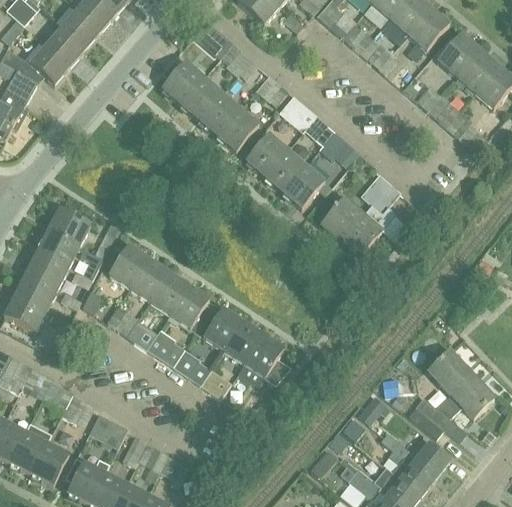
[(35,5),(29,0),(25,0),(24,1),(23,0),(15,0),(5,11),(23,26),(40,8),(35,4),(35,5)]
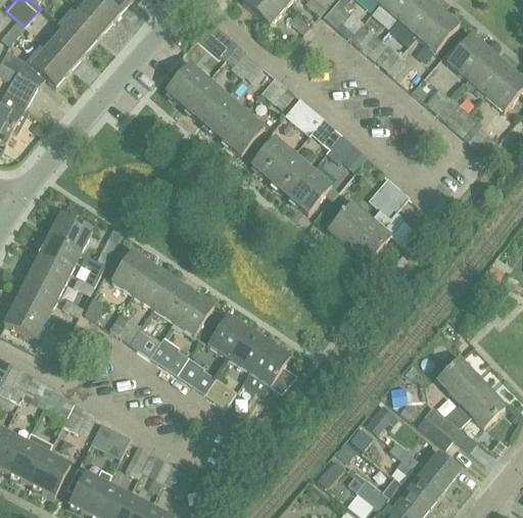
[(88,0),(79,10),(103,32),(120,13),(104,0),(88,0)]
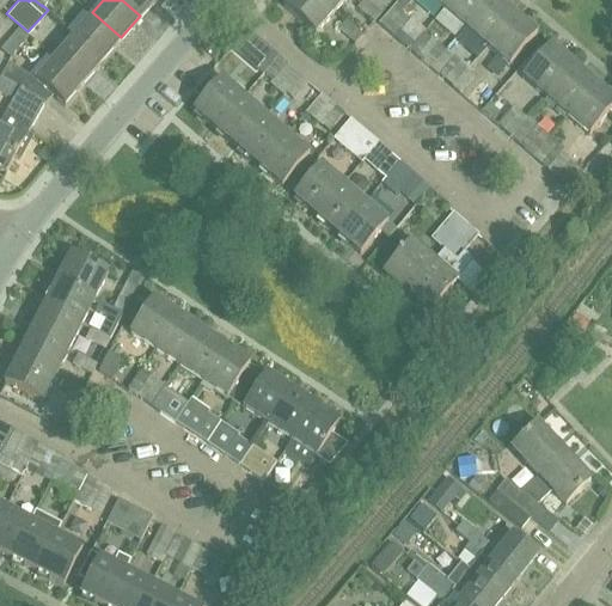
[(122,0),(140,16),(153,0),(122,0)]
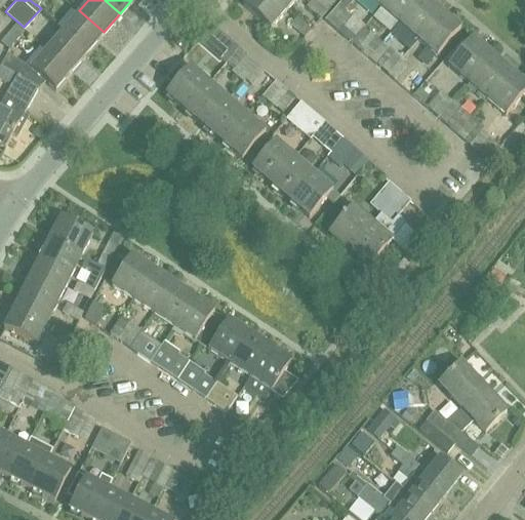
[(286,8),(277,0),(245,0),(243,3),(271,27),(286,8)]
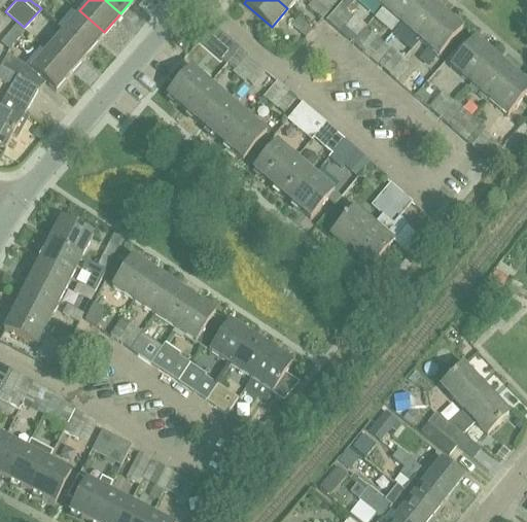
[(278,0),(287,8),(294,0),(278,0)]
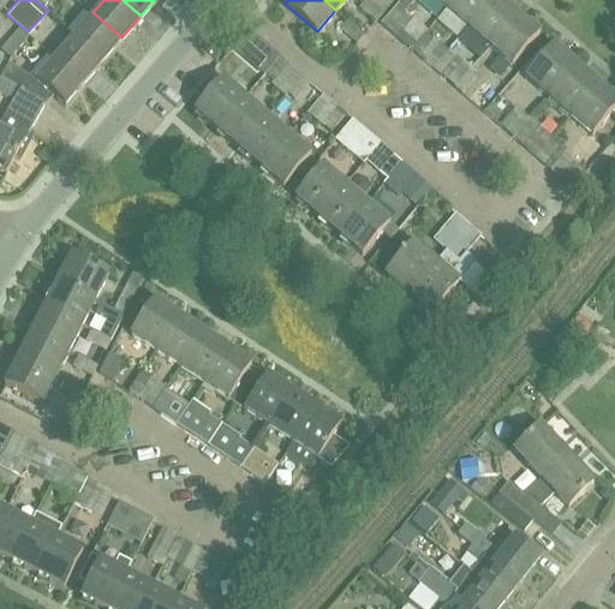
[(383,9),(372,0),(362,0),(358,4),(376,18),(383,10),(383,9)]
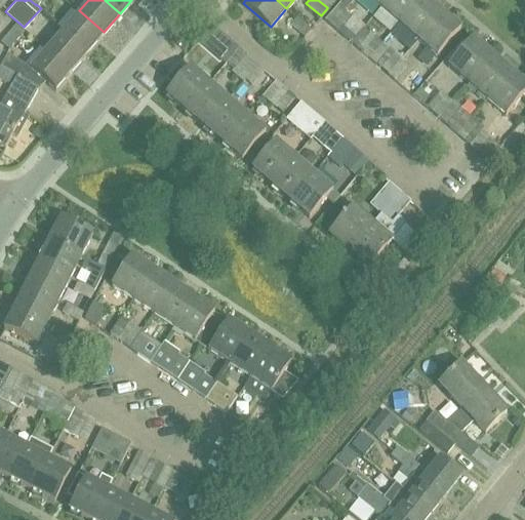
[(350,39),(363,25),(364,23),(352,12),(352,13),(346,8),(348,6),(347,4),(350,0),(339,0),(325,17),(350,39)]
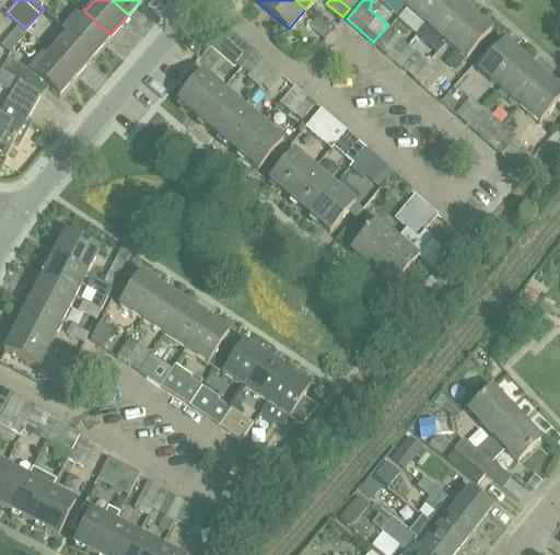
[(409,0),(406,6),(426,22),(444,0),(409,0)]
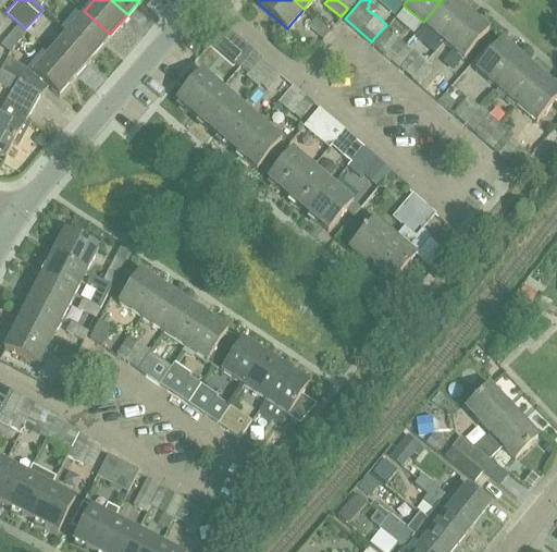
[(442,0),(423,22),(443,39),(468,10),(457,0),(442,0)]
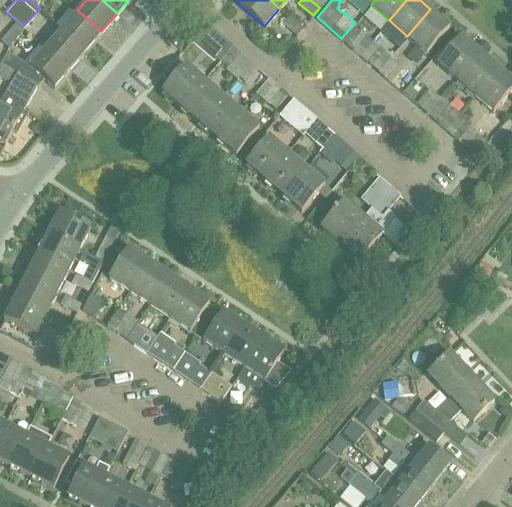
[(449,25),(430,9),(407,36),(426,52),(449,25)]
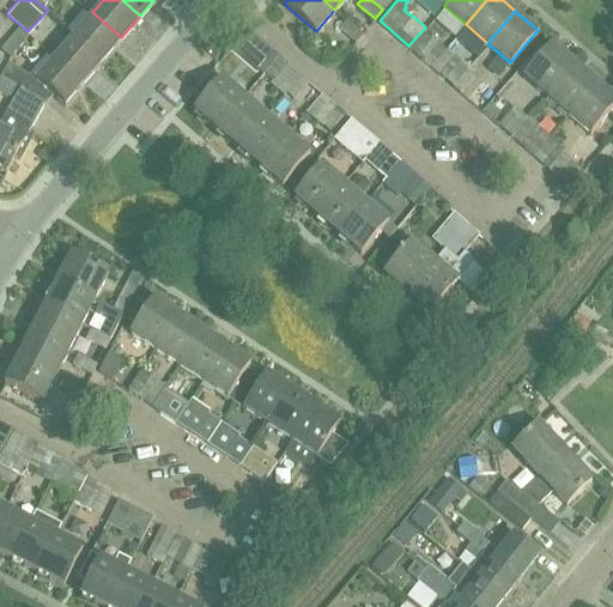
[(92,12),(73,34),(103,59),(121,37),(92,12)]
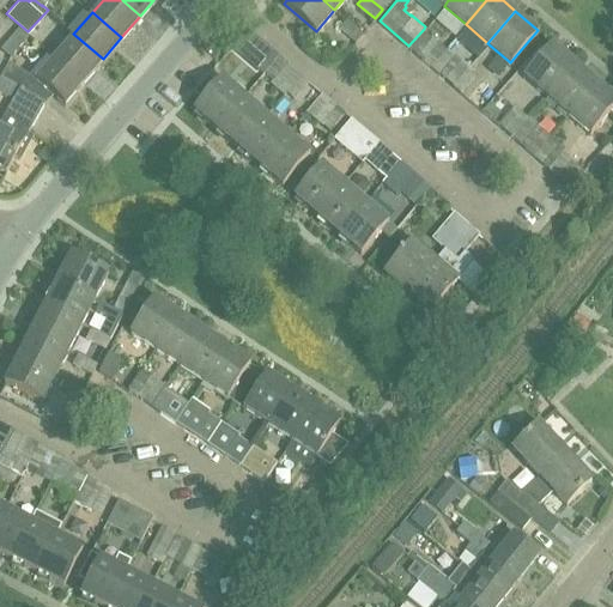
[(356,40),(363,31),(345,16),(338,25),(356,40)]
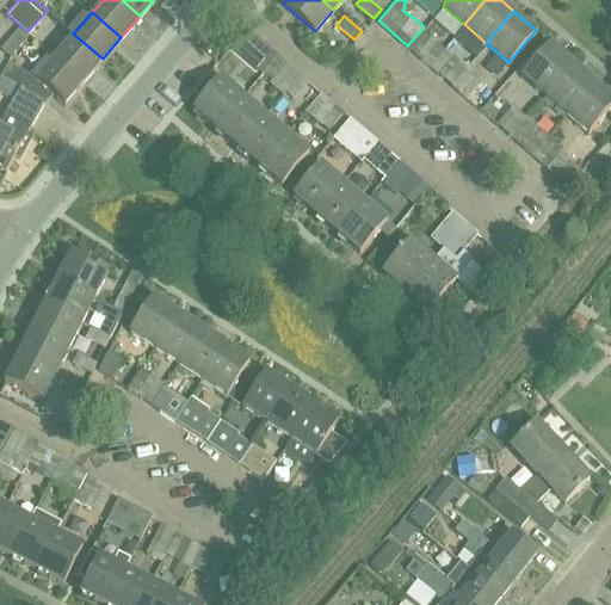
[(11,54),(25,36),(17,28),(1,45),(11,54)]
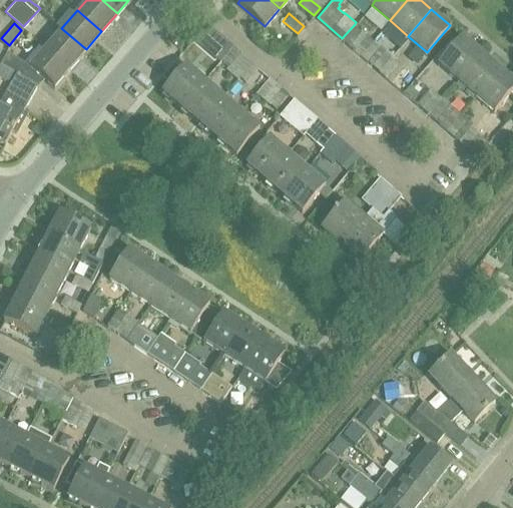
[(355,24),(342,38),(361,54),(373,40),(373,39),(355,24)]
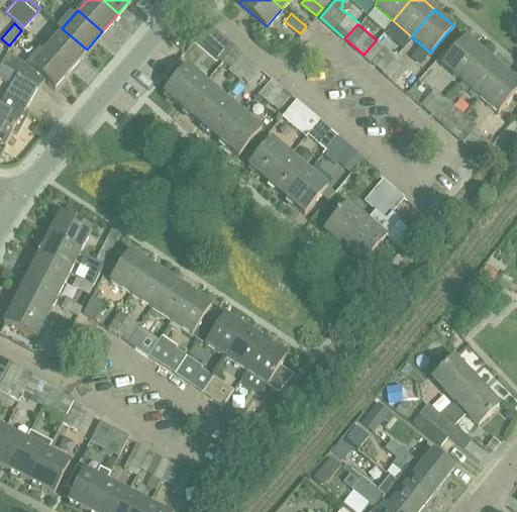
[(87,49),(62,28),(46,46),(71,68),(87,49)]
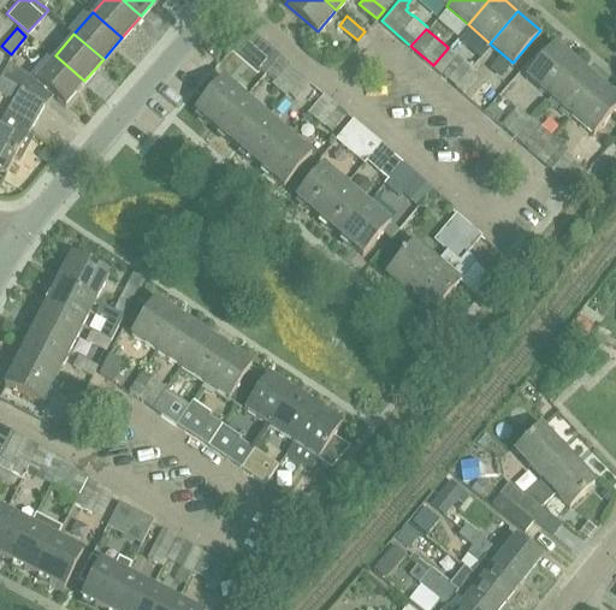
[(250,59),(266,41),(258,34),(243,51),(250,59)]
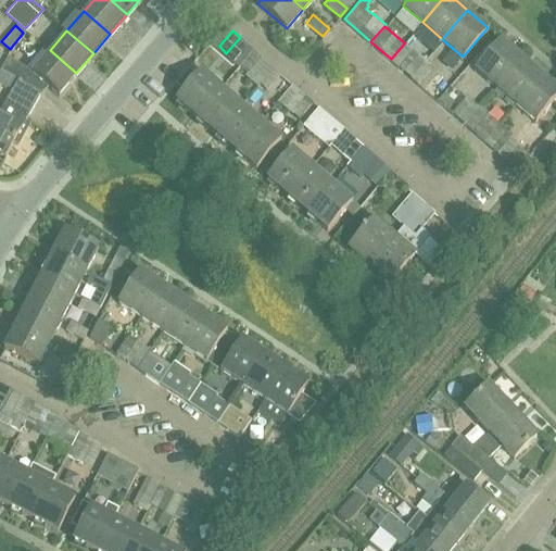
[(495,86),(521,57),(500,38),(475,69),(495,86)]
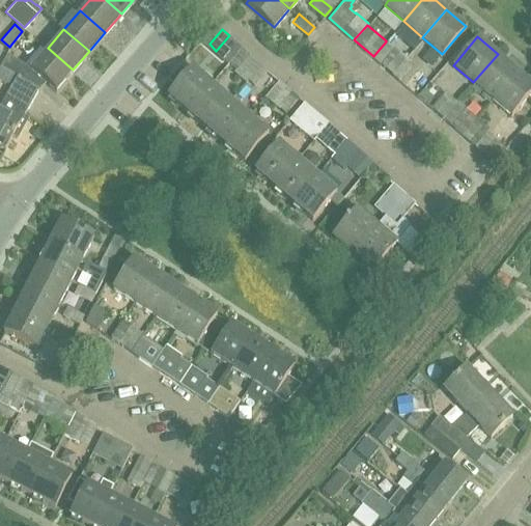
[(386,42),(373,56),(392,73),(404,57),(406,55),(394,45),(393,47),(386,42)]
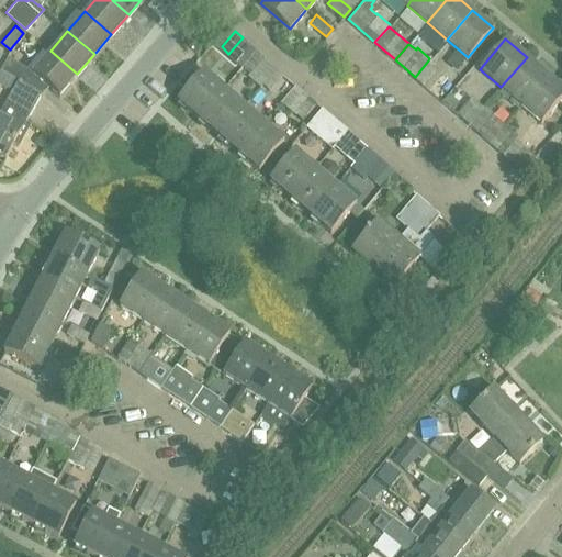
[(262,82),(277,67),(255,48),(242,65),(249,71),(247,74),(260,85),(262,81),(262,82)]
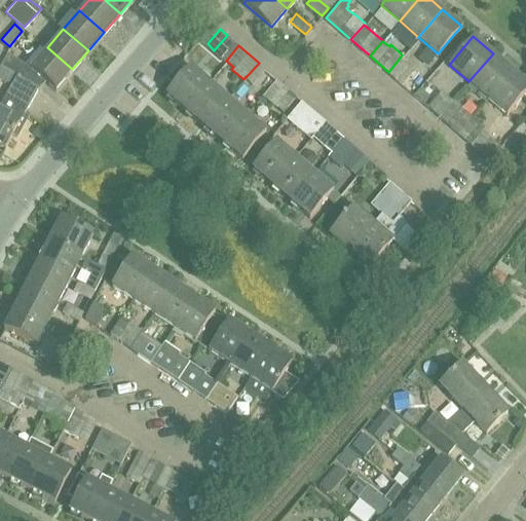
[(72,69),(47,47),(31,66),(55,88),(72,69)]
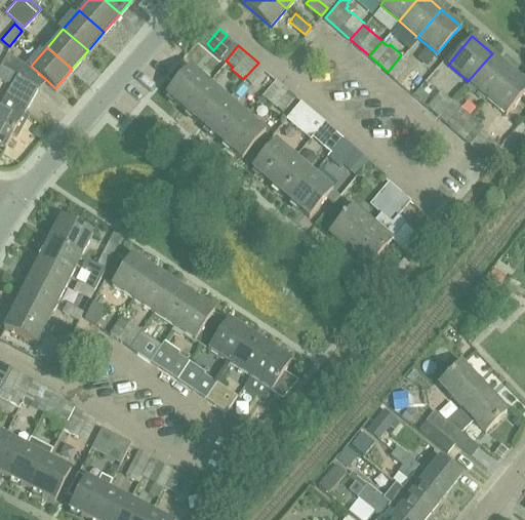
[(511,69),(492,53),(468,81),(486,96),(511,69)]
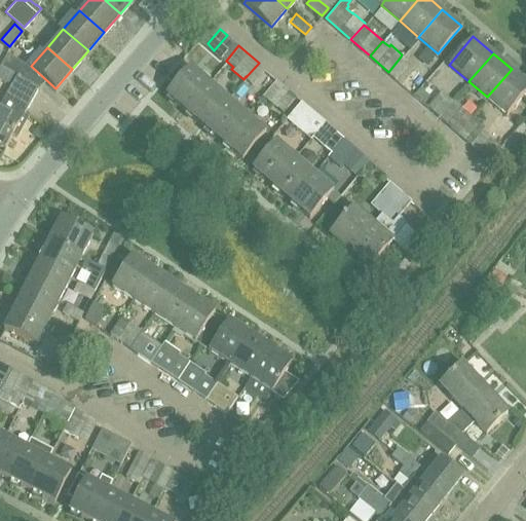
[(408,63),(401,57),(388,72),(396,78),(408,63)]
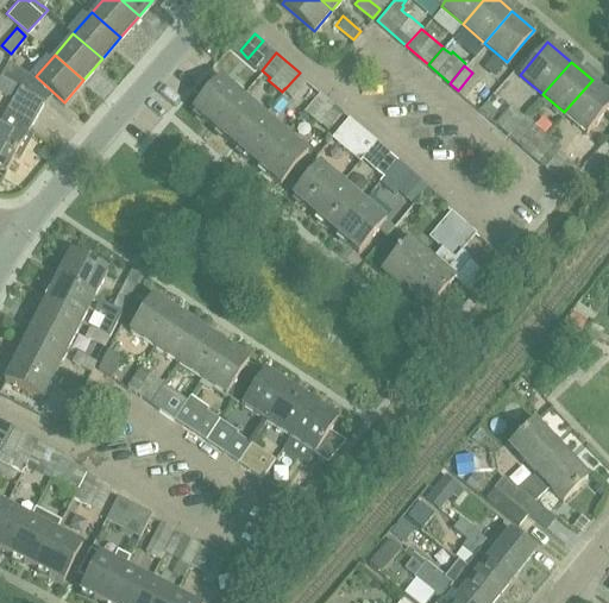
[(300,73),(284,89),(293,95),(307,79),(300,73)]
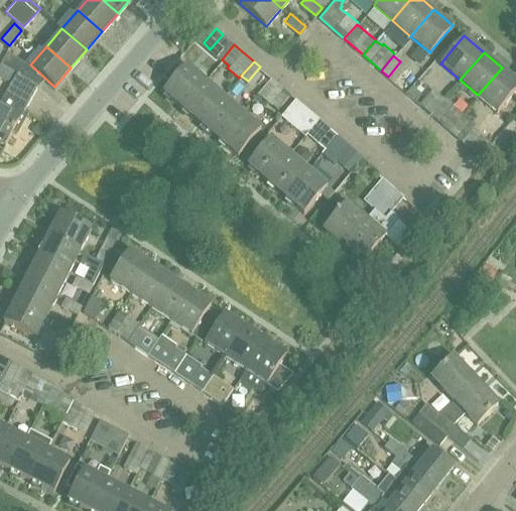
[(0,74),(11,81),(16,72),(0,62),(0,74)]
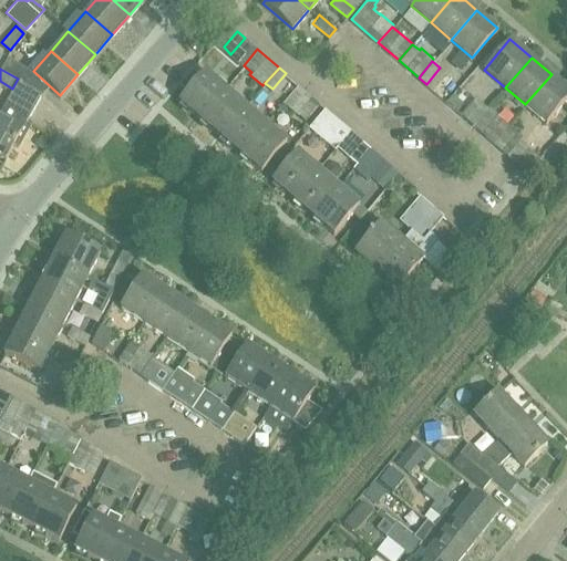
[(199,116),(226,86),(205,69),(179,99),(199,116)]
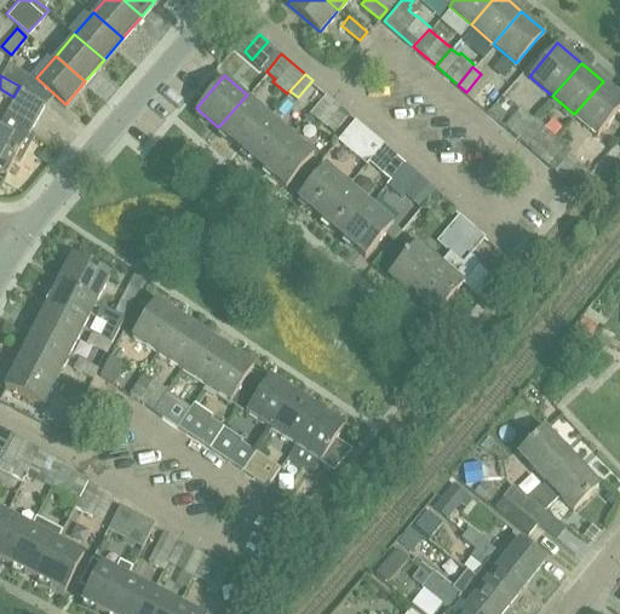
[(574,114),(597,132),(598,133),(619,107),(619,95),(603,81),(574,114)]
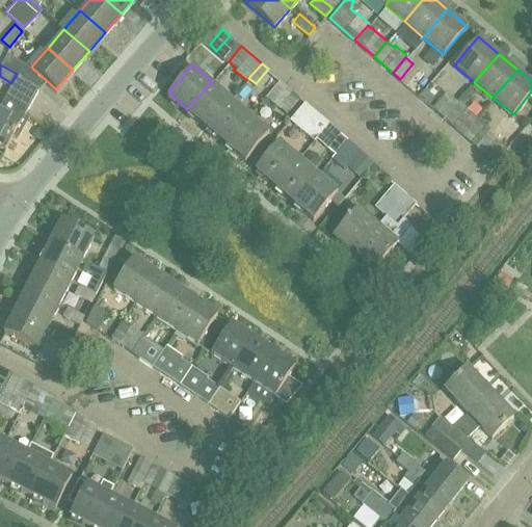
[(11,113),(0,106),(0,143),(6,148),(21,119),(38,87),(34,83),(17,74),(11,83),(6,94),(19,101),(11,113)]
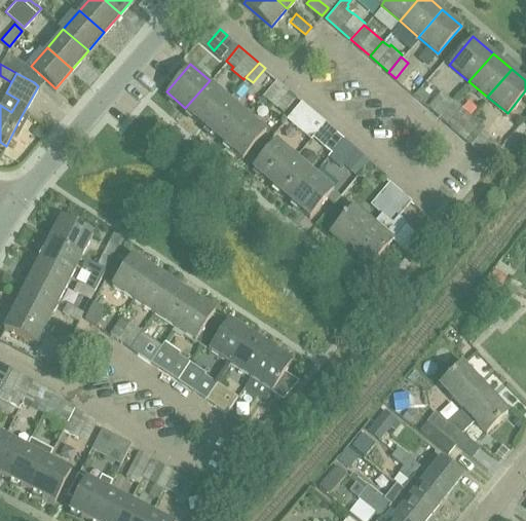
[(283,110),(296,95),(276,78),(263,94),(274,104),(275,103),(283,110)]
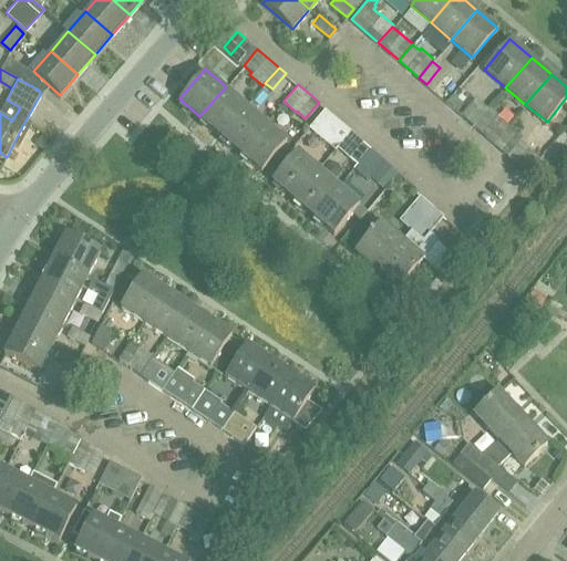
[(226,86),(199,116),(220,134),(246,104),(226,86)]
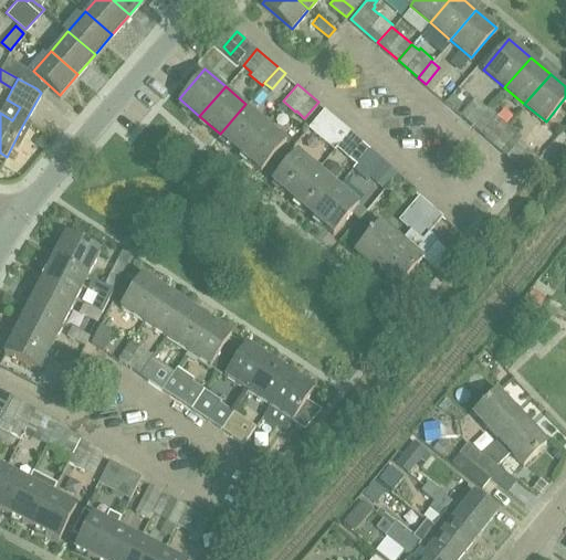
[(245,104),(220,134),(240,151),(265,122),(245,104)]
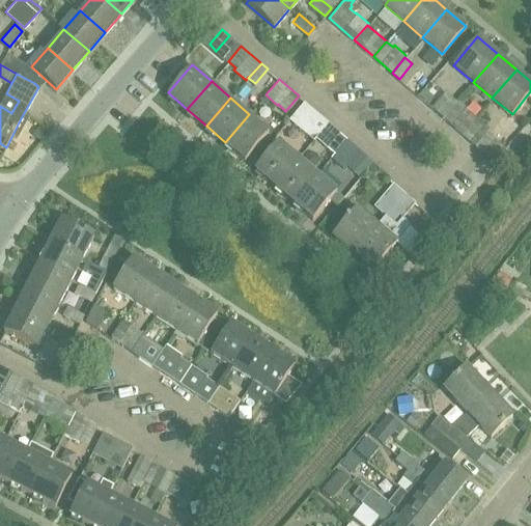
[(457,100),(443,115),(463,133),(477,115),(458,99),(457,100)]
